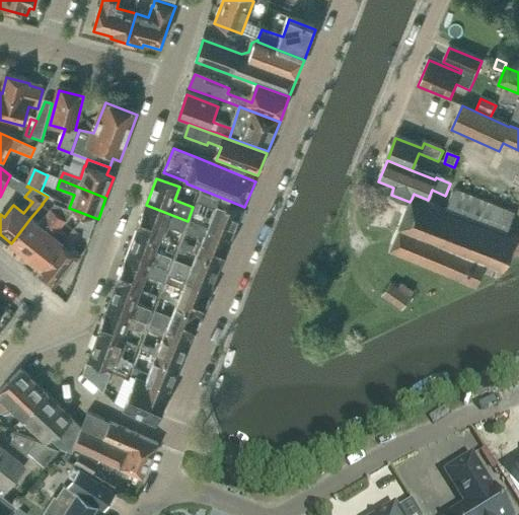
[(414,200),(412,199),(410,202),(388,252),(475,288),(482,271),(497,277),(500,275),(501,272),(503,273),(517,239),(507,236),(515,215),(457,194),(452,195),(446,212),(440,210),(414,200)]
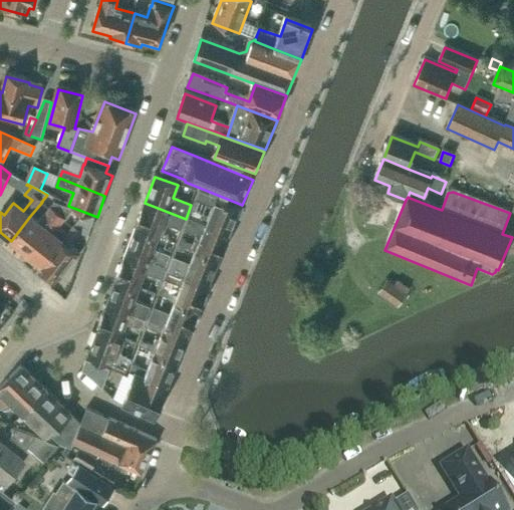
[(207,227),(230,236),(240,210),(217,201),(218,201),(200,194),(196,203),(214,210),(207,227)]
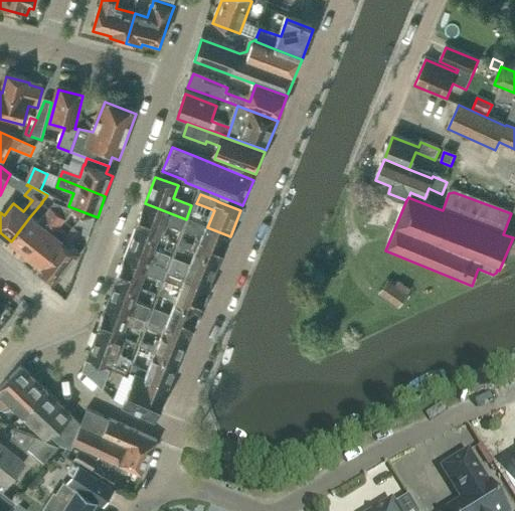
[(181,232),(183,227),(186,219),(168,212),(145,203),(136,229),(159,238),(161,232),(164,224),(169,227),(181,232)]
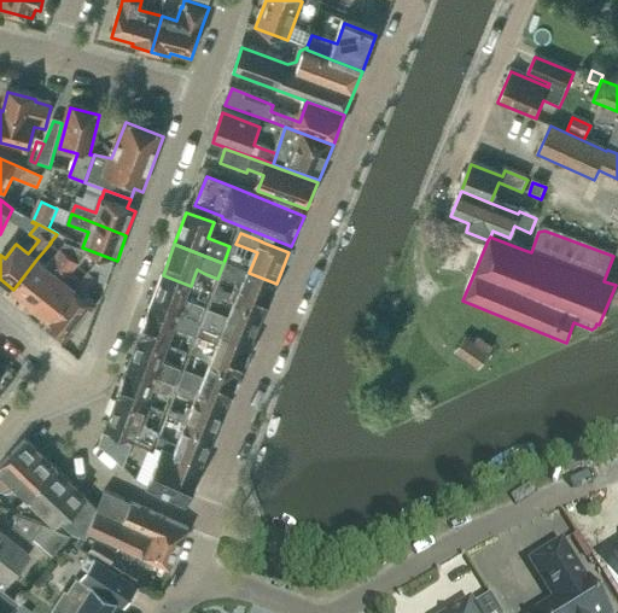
[(48,269),(36,260),(13,290),(33,305),(77,250),(66,245),(48,269)]
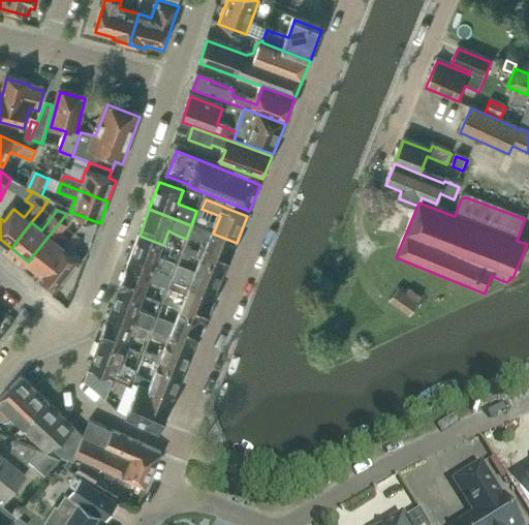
[(198,218),(195,226),(208,232),(211,223),(201,220),(204,214),(200,213),(198,218)]
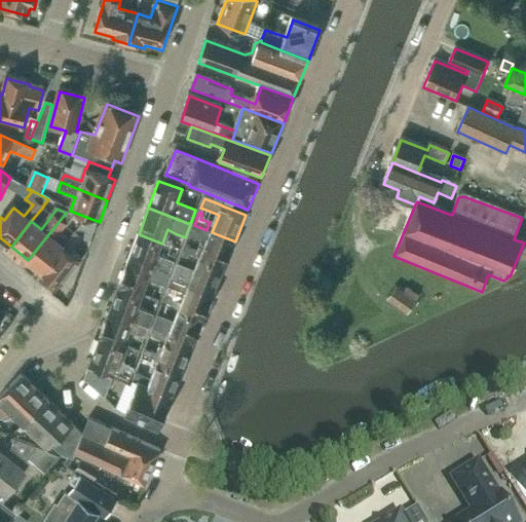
[(76,217),(66,213),(28,260),(43,272),(64,247),(65,248),(69,243),(60,234),(67,225),(68,227),(76,217)]
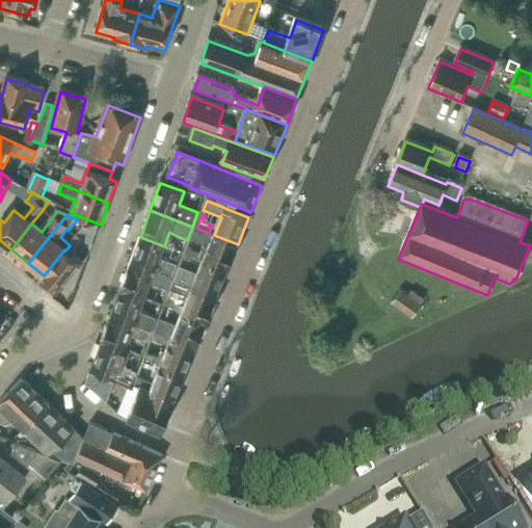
[(65,251),(64,249),(44,275),(43,276),(61,291),(83,265),(73,257),(83,243),(91,246),(98,228),(86,223),(77,236),(70,245),(65,251)]
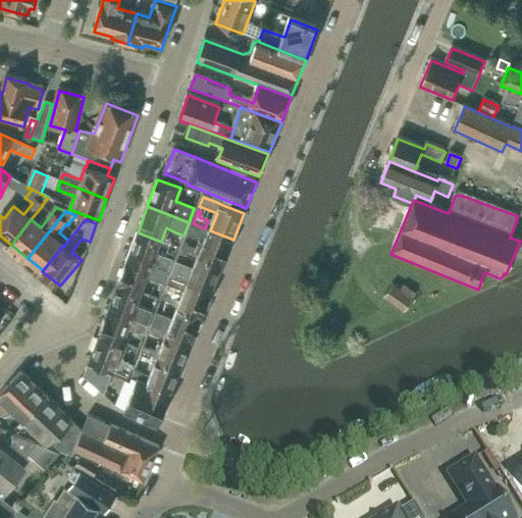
[(205,228),(193,223),(189,234),(201,238),(195,254),(196,255),(223,266),(233,240),(210,230),(205,228)]
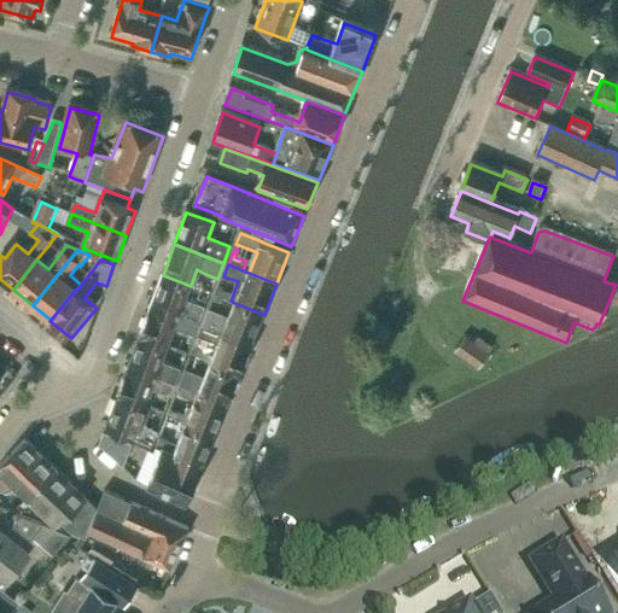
[(163,275),(152,307),(198,325),(204,310),(184,303),(188,291),(191,286),(163,275)]
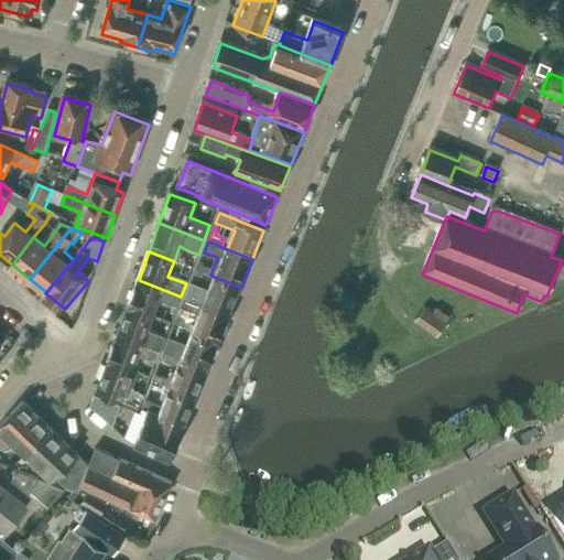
[(229,315),(241,288),(212,276),(209,281),(214,282),(209,292),(191,286),(185,299),(186,299),(204,305),(229,315)]
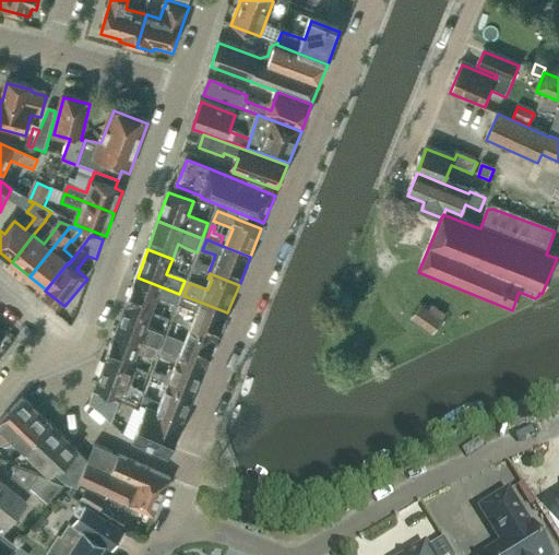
[(138,278),(127,305),(152,315),(154,309),(158,298),(175,305),(179,294),(138,278)]
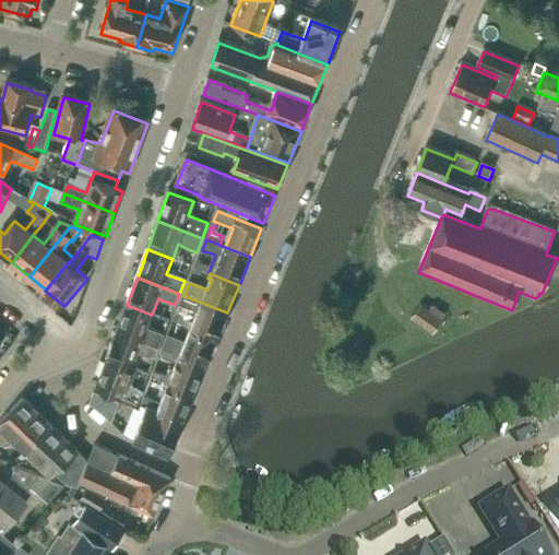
[(227,313),(185,296),(179,308),(198,315),(193,326),(179,320),(177,326),(187,329),(216,340),(227,313)]
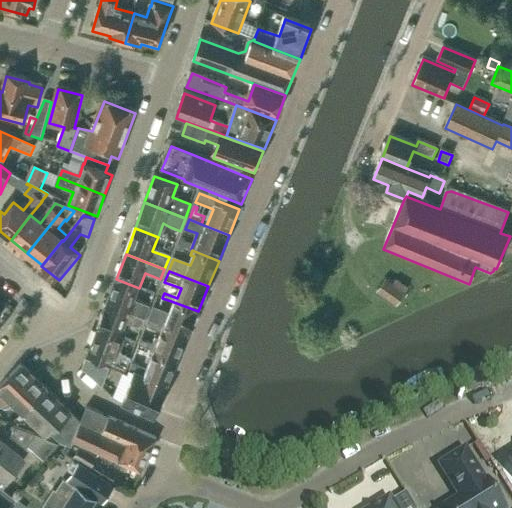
[(137,293),(139,288),(116,279),(106,305),(107,305),(146,321),(151,307),(134,301),(137,293)]
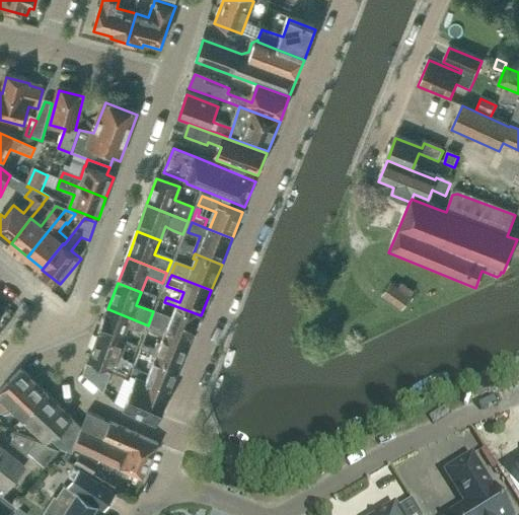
[(391,285),(381,298),(401,312),(412,299),(391,285)]
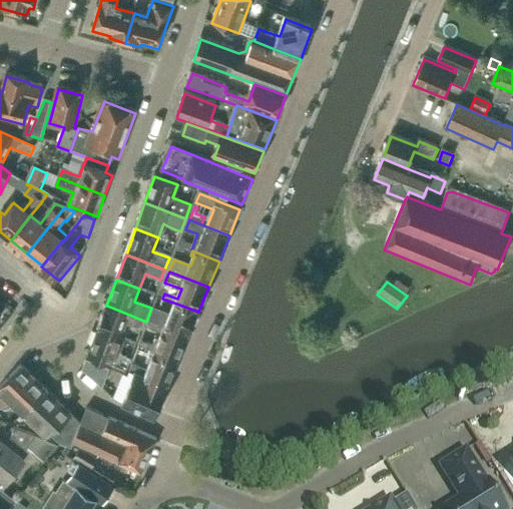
[(188,338),(198,312),(171,302),(169,307),(173,308),(169,319),(153,313),(149,323),(188,338)]
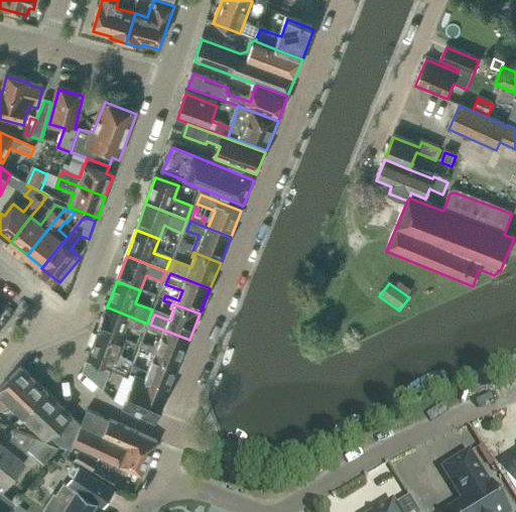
[(128,339),(123,337),(126,328),(143,334),(147,324),(108,307),(98,334),(126,344),(128,339)]
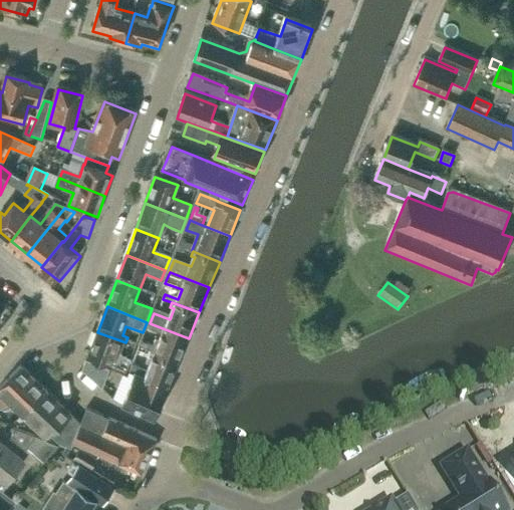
[(151,352),(151,353),(179,364),(189,338),(150,323),(148,330),(163,336),(161,341),(156,340),(154,348),(141,343),(140,348),(151,352)]
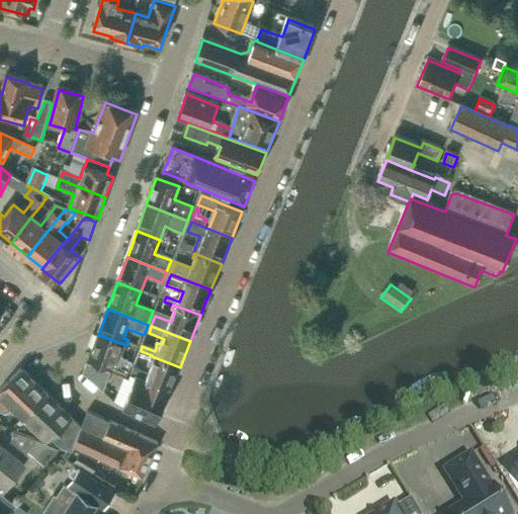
[(124,350),(126,345),(98,335),(89,361),(127,375),(132,363),(122,360),(125,351),(124,350)]
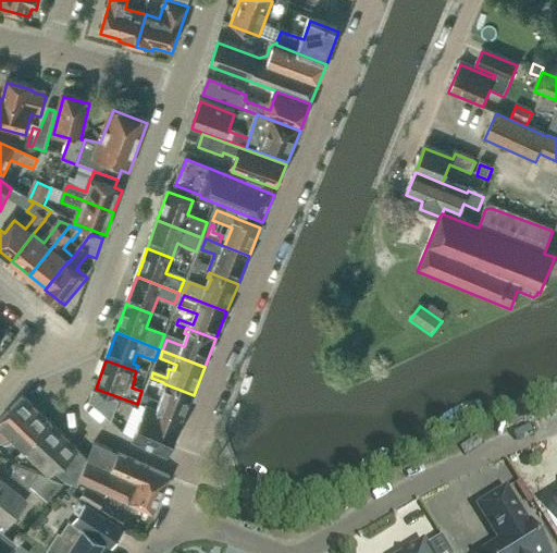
[(157,413),(183,422),(194,395),(163,383),(159,395),(163,397),(161,403),(144,397),(140,406),(145,408),(157,413)]
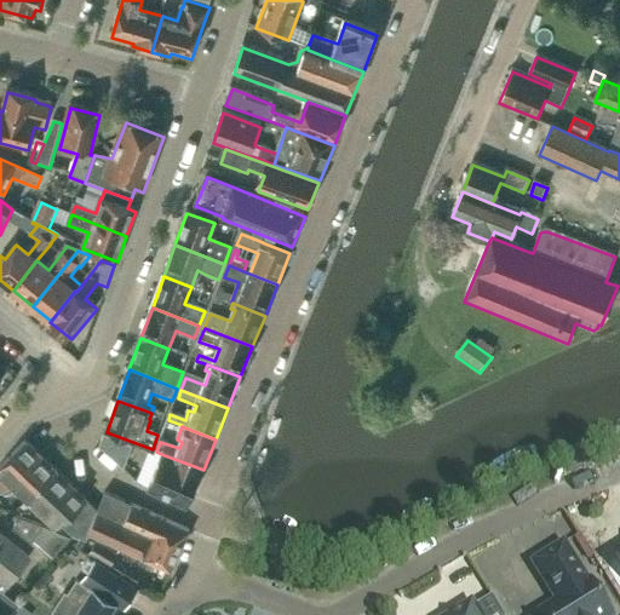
[(133,447),(104,437),(99,450),(107,453),(125,471),(133,447)]
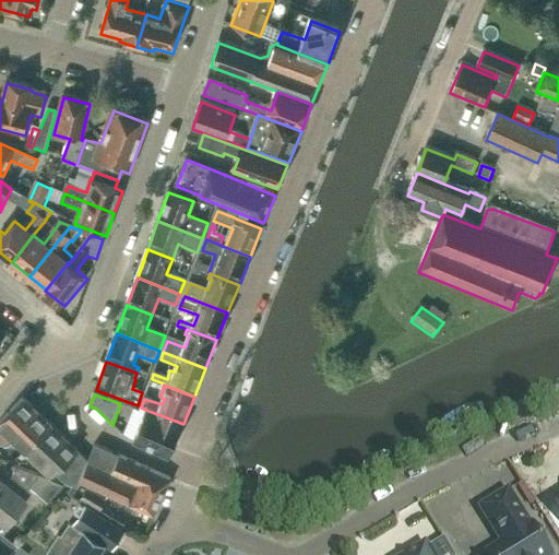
[(26,452),(51,427),(23,401),(0,424),(0,444),(8,449),(13,440),(22,449),(26,452)]
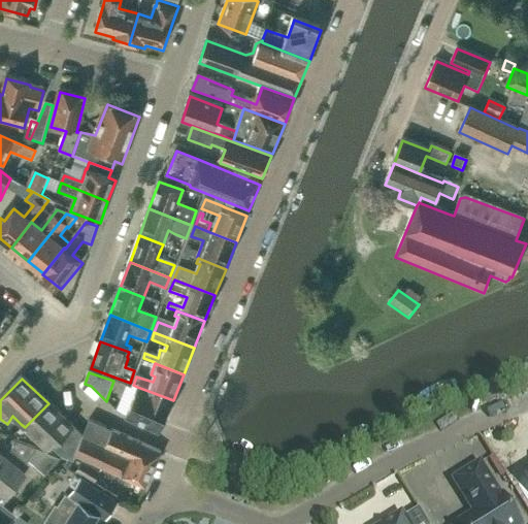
[(159,434),(173,400),(149,391),(137,387),(127,414),(124,412),(122,417),(159,434)]
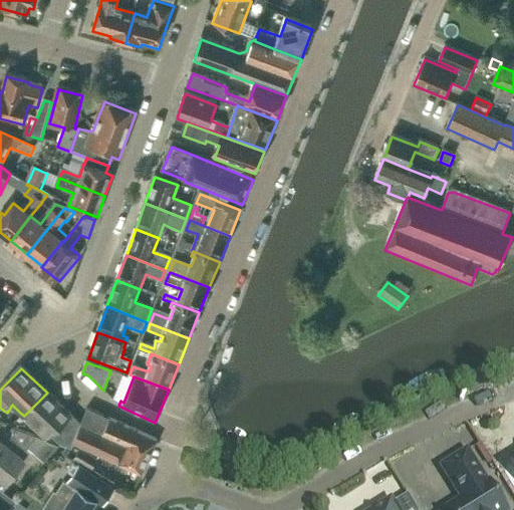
[(81,425),(47,393),(24,416),(27,419),(49,440),(50,439),(60,448),(72,451),(73,447),(81,425)]
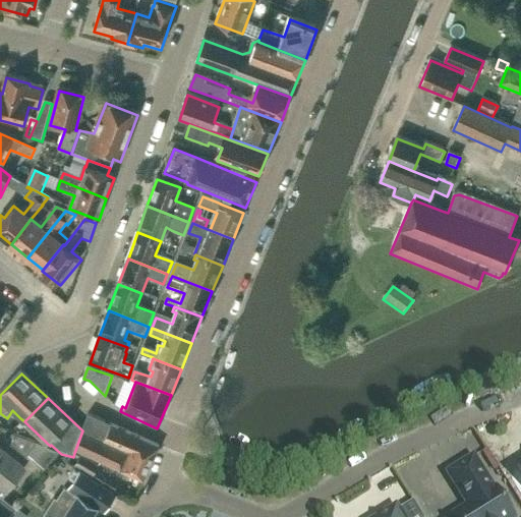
[(88,416),(82,431),(74,453),(143,483),(160,449),(88,416)]
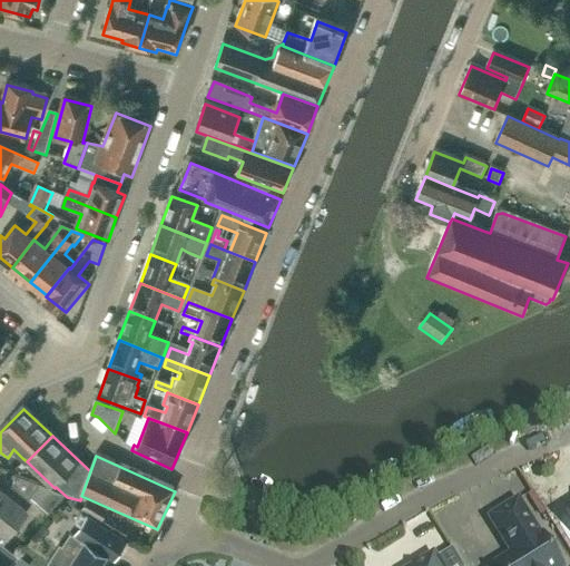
[(11,489),(29,503),(49,518),(65,498),(40,488),(19,480),(11,489)]
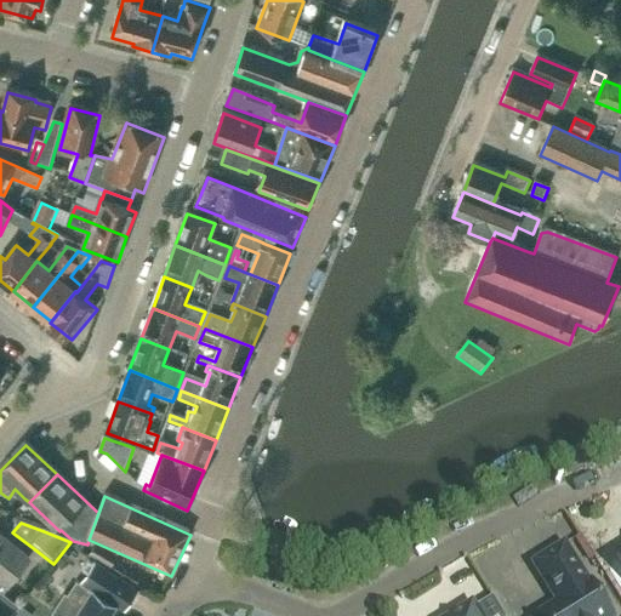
[(0,593),(3,595),(10,588),(29,563),(0,539),(0,593)]
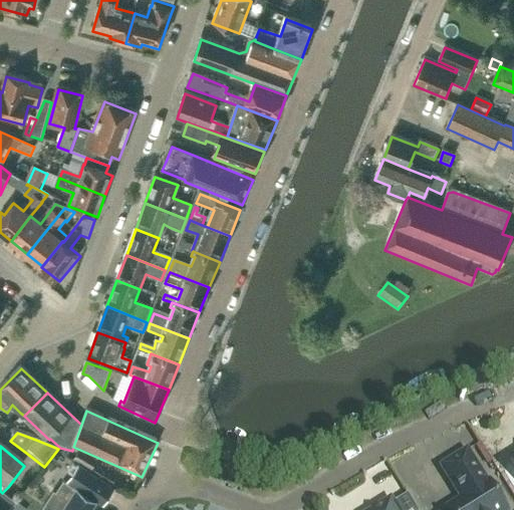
[(91,473),(97,463),(80,452),(73,463),(91,473)]
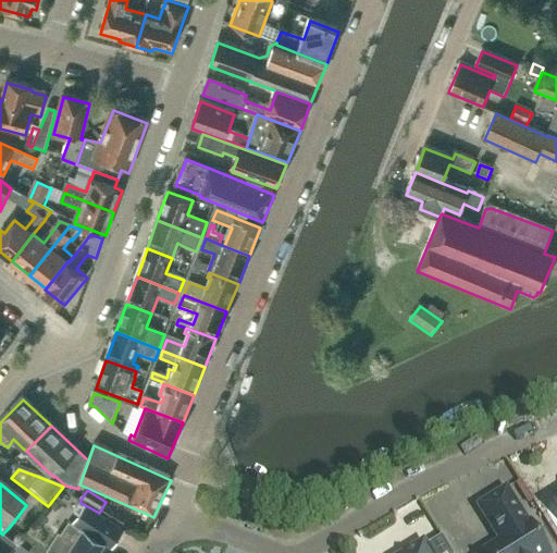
[(528,530),(506,494),(479,512),(500,547),(492,552),(546,552),(531,528),(528,530)]
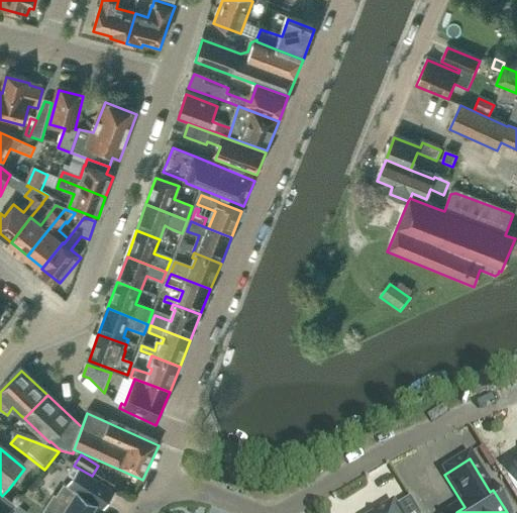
[(79,470),(68,487),(104,511),(115,494),(79,470)]
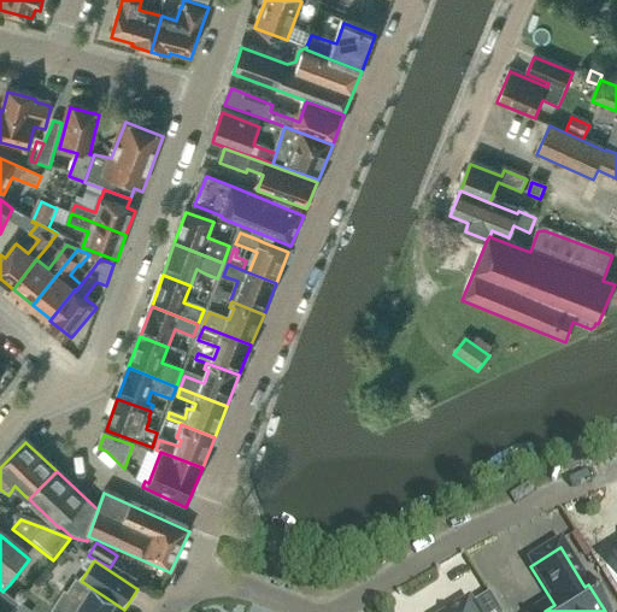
[(17,611),(22,606),(3,592),(0,589),(0,611),(17,611)]
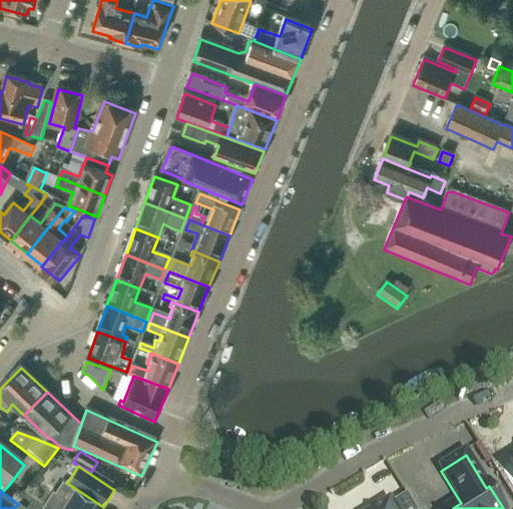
[(90,508),(94,503),(77,492),(70,503),(54,493),(44,508),(90,508)]
